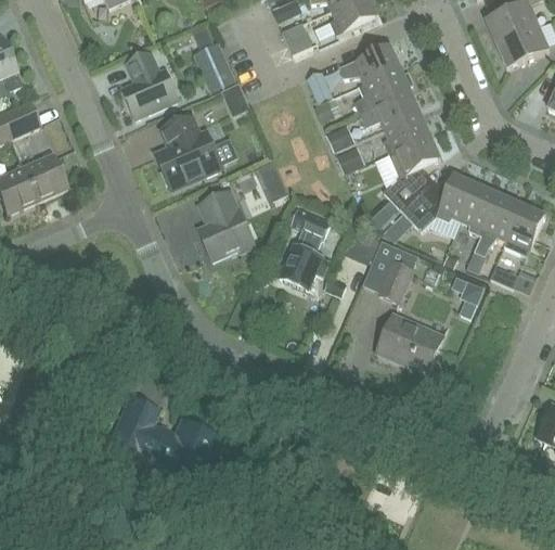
[(308,0),(310,3),(327,1),(331,9),(350,0),(308,0)]
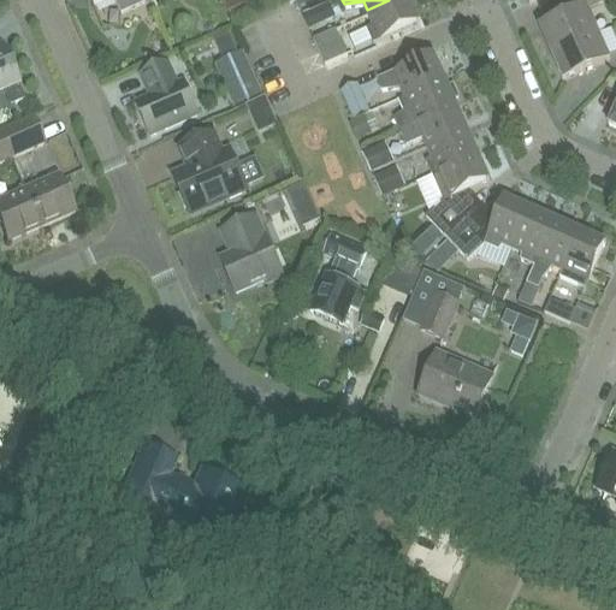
[(389,0),(367,10),(372,19),(366,24),(373,39),(419,18),(410,0),(389,0)]
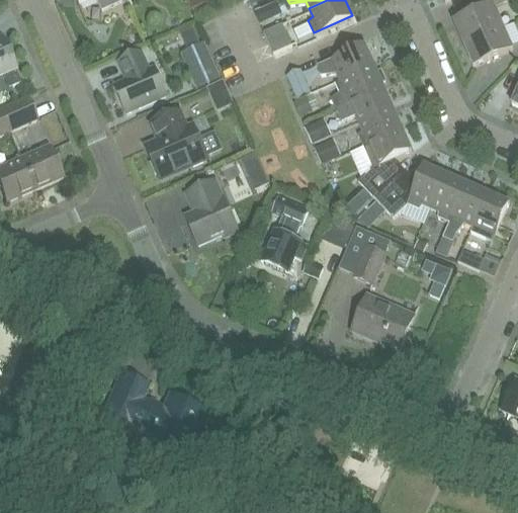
[(463,41),(502,24),(493,2),(453,19),(463,41)]
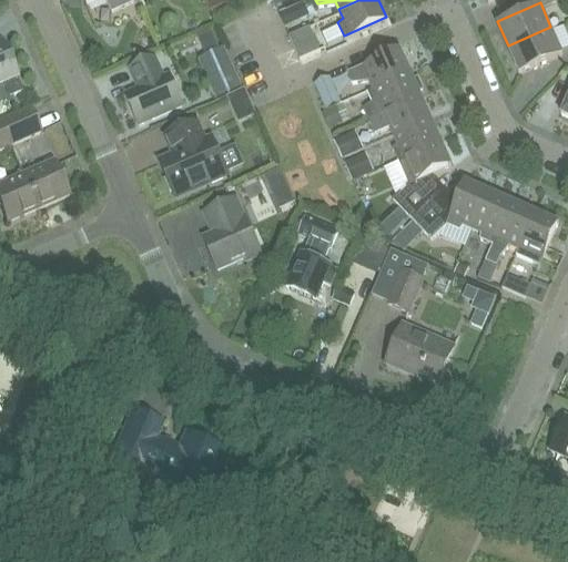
[(277,9),(283,22),(295,17),(290,3),(277,9)]
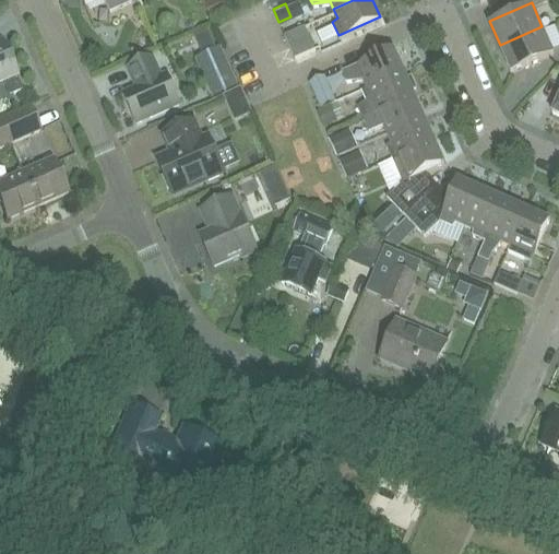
[(284,32),(294,55),(314,46),(304,22),(284,32)]
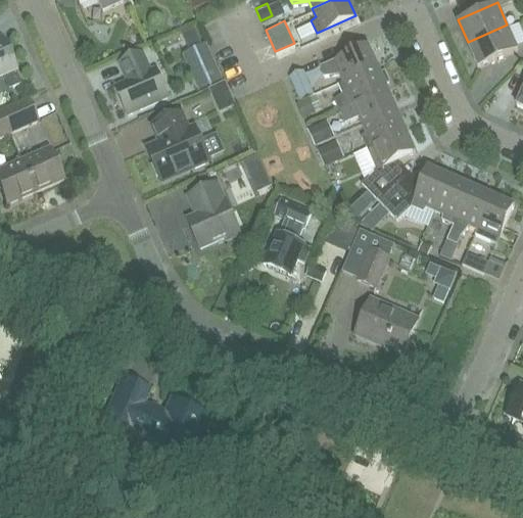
[(181,30),(184,36),(196,30),(194,25),(181,30)]
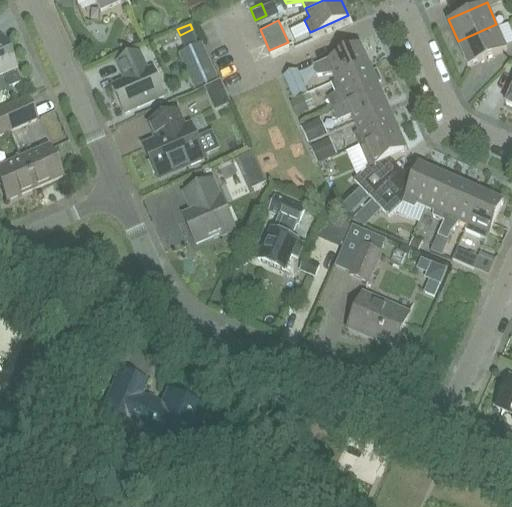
[(496,24),(458,41),(467,63),(506,46),(496,24)]
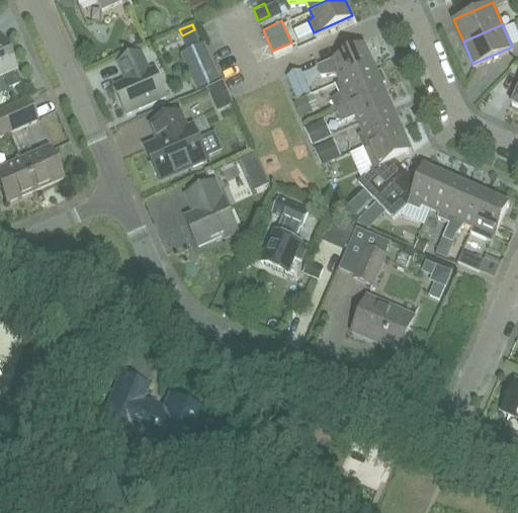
[(0,70),(1,70),(3,74),(14,69),(19,80),(20,79),(1,34),(0,34),(0,70)]
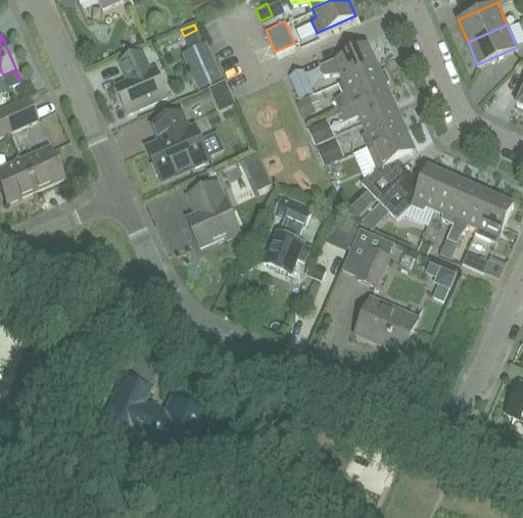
[(182,50),(198,88),(223,78),(205,40),(182,50)]
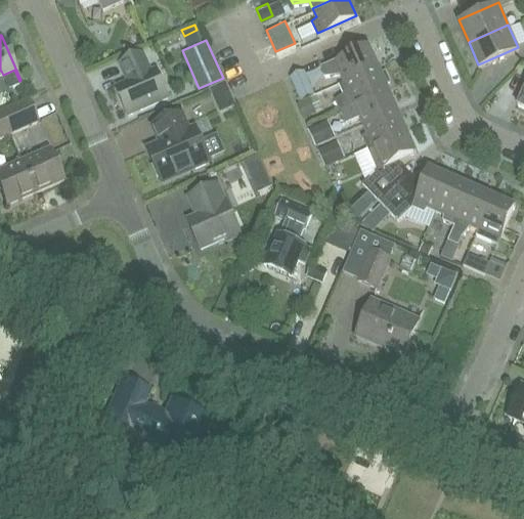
[(344,79),(378,63),(367,42),(319,63),(324,74),(340,71),(344,79)]
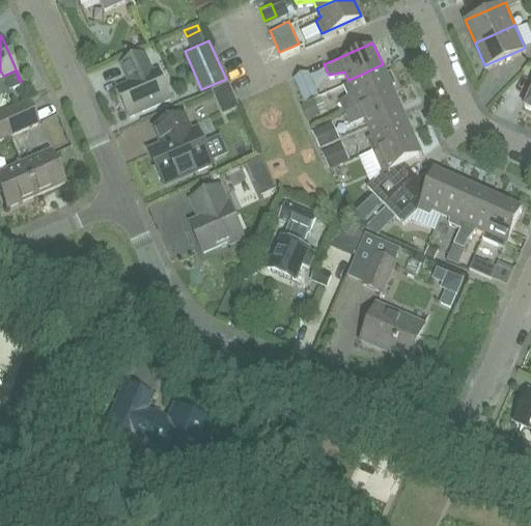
[(117,85),(130,113),(169,95),(157,67),(152,70),(144,51),(121,61),(127,74),(130,73),(133,78),(117,85)]
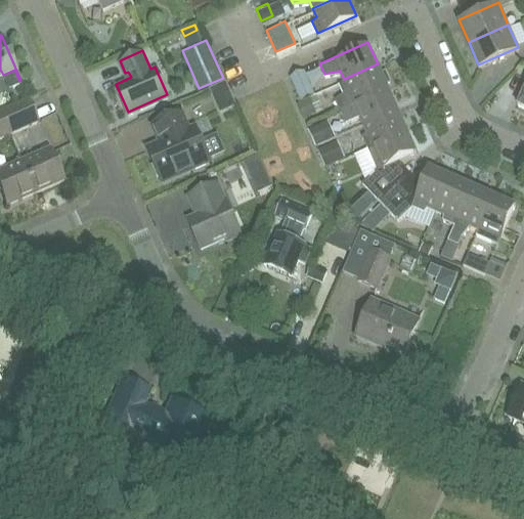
[(378,63),(344,79),(347,87),(335,97),(339,106),(387,85),(385,81),(390,79),(385,68),(381,70),(378,63)]
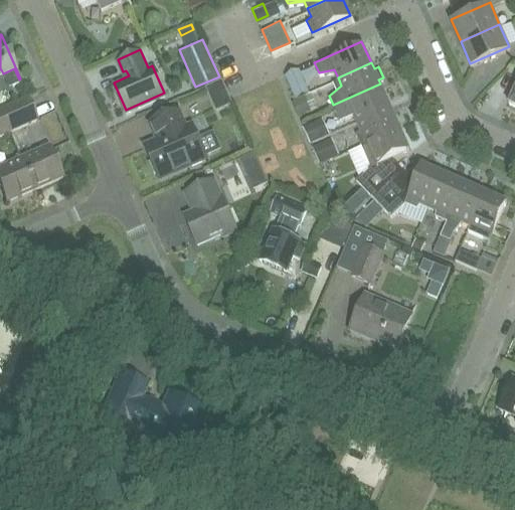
[(309,91),(299,66),(284,72),(294,97),(304,92),(309,91)]
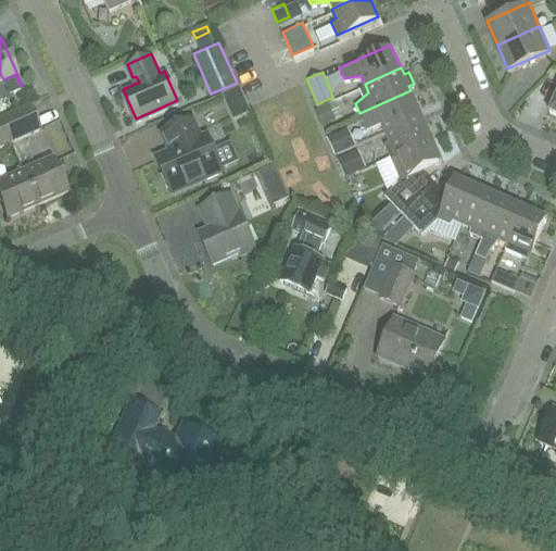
[(240,83),(222,91),(232,117),(251,109),(240,83)]
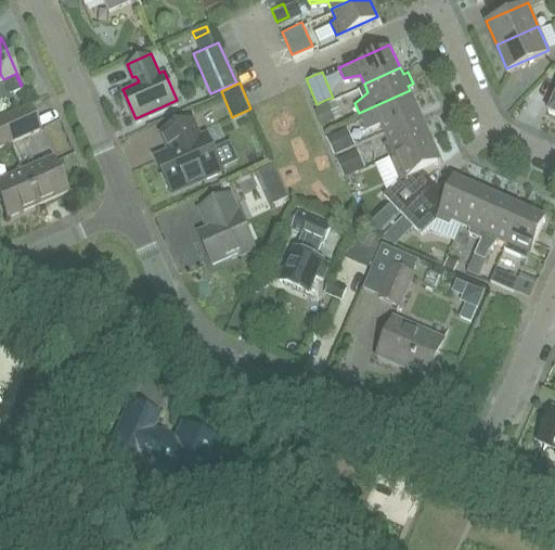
[(410,90),(359,113),(364,127),(381,120),(384,129),(420,113),(410,90)]
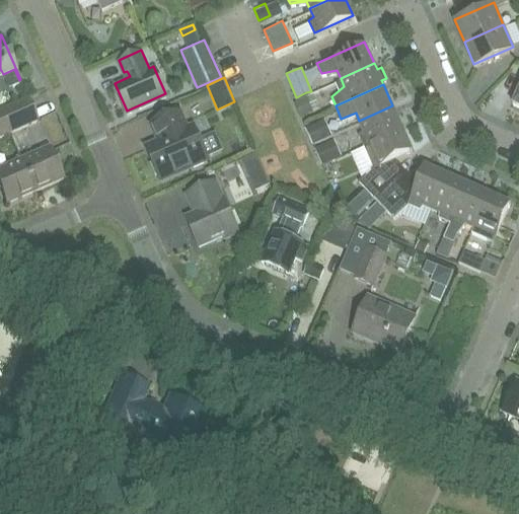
[(294,98),(300,113),(303,111),(312,107),(306,92),(296,97),(294,98)]
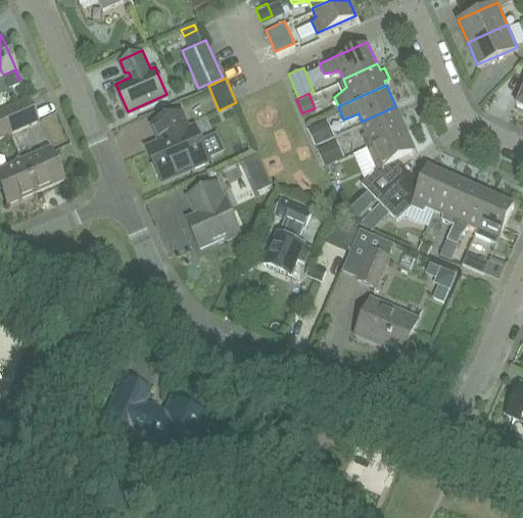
[(27,95),(0,106),(0,109),(9,130),(37,118),(27,95)]
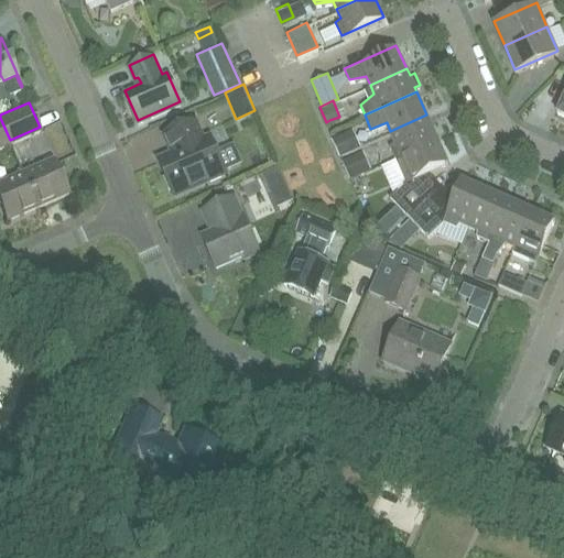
[(426,115),(390,131),(394,140),(389,143),(394,156),(437,138),(426,115)]
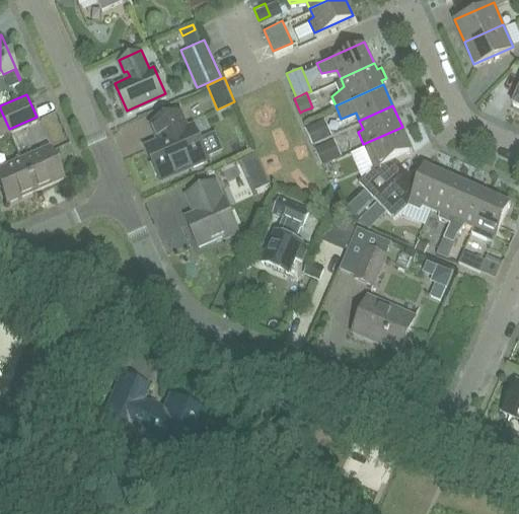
[(0,133),(9,129),(0,108),(0,133)]
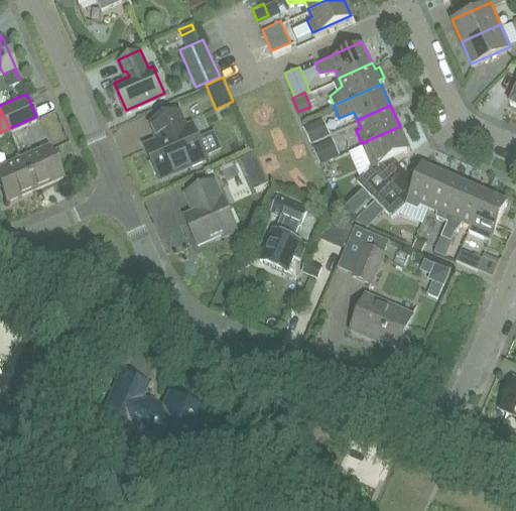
[(153,171),(156,169),(158,174),(190,160),(191,163),(203,158),(202,155),(205,154),(191,125),(184,128),(176,110),(152,120),(160,138),(146,145),(151,158),(148,159),(153,171)]
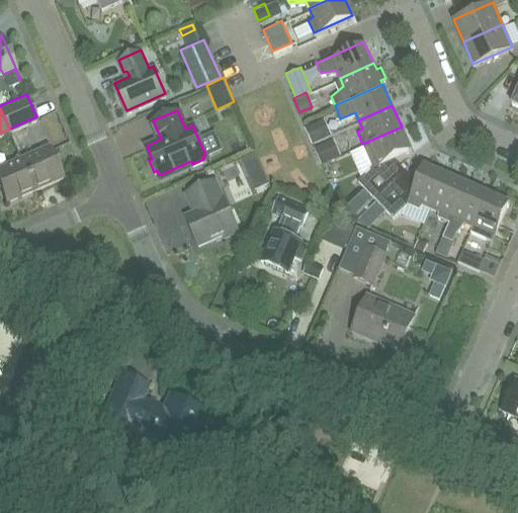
[(312,141),(331,133),(324,116),(305,124),(312,141)]
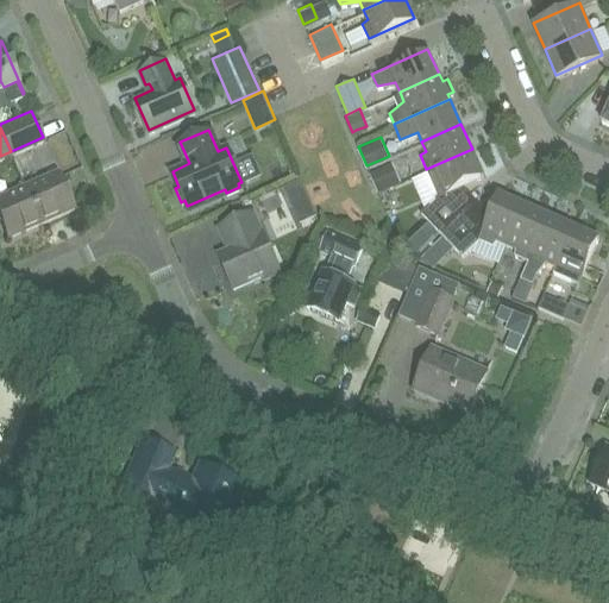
[(472,149),(426,169),(427,169),(433,167),(437,175),(431,180),(437,193),(420,209),(441,232),(470,202),(456,187),(483,174),(472,149)]
